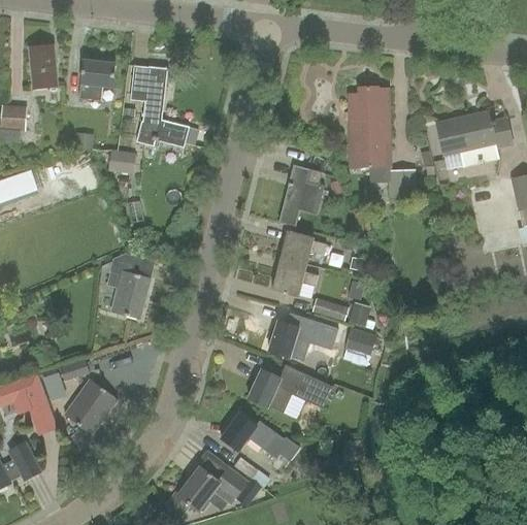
[(32,88),(58,86),(54,42),(28,44),(32,88)]
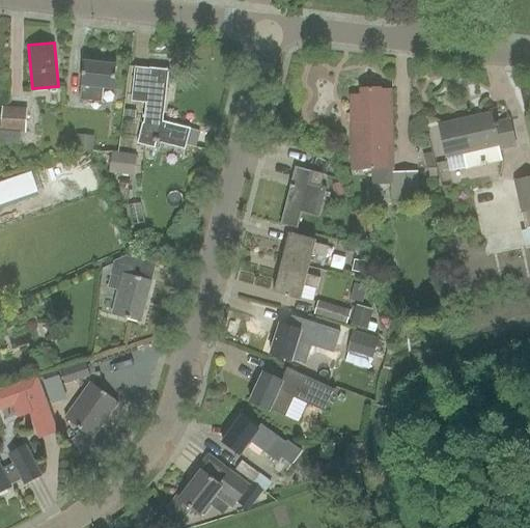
[(113,86),(116,61),(83,58),(79,96),(102,100),(104,85),(113,86)]
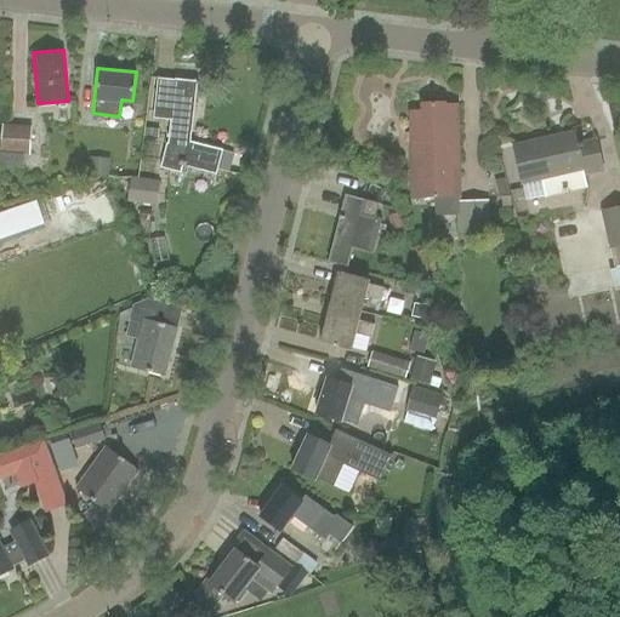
[(217,171),(223,148),(191,140),(197,79),(175,76),(175,78),(158,75),(154,115),(171,116),(169,141),(166,140),(160,165),(182,170),(182,163),(217,171)]
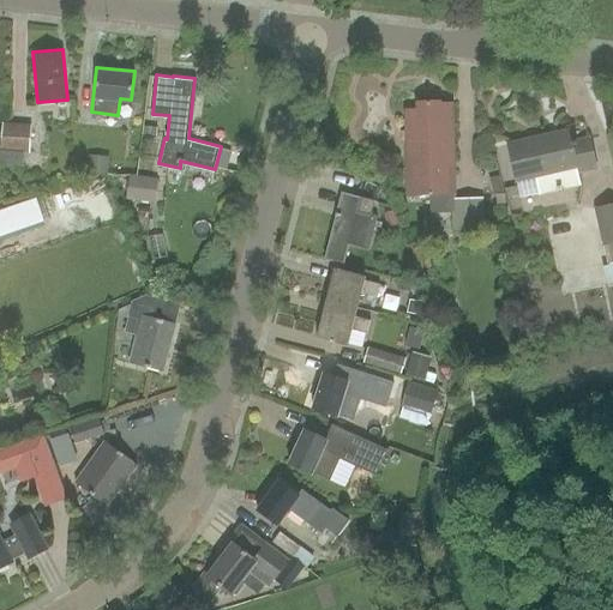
[(454,198),(452,103),(440,103),(439,101),(414,102),(414,108),(404,109),(407,195),(430,194),(431,213),(454,212),(454,231),(484,230),(484,198),(454,198)]
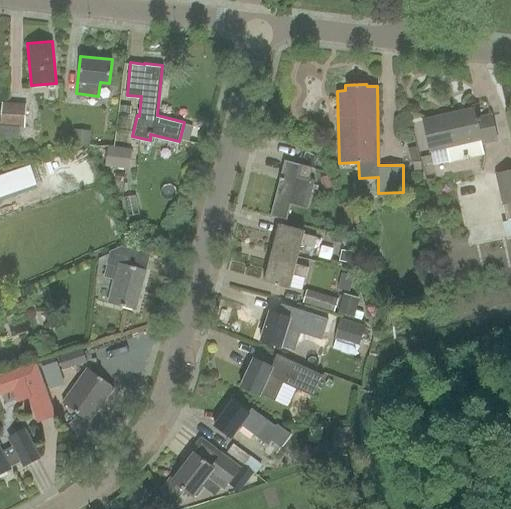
[(24,128),(26,104),(2,102),(0,125),(0,136),(19,138),(19,128),(24,128)]
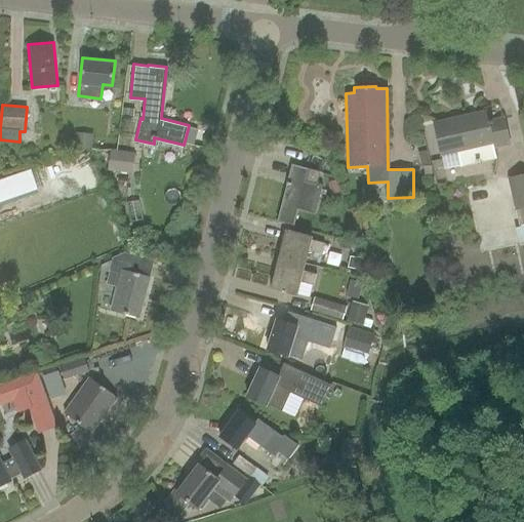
[(436,123),(442,153),(458,150),(462,164),(493,157),(491,147),(508,143),(502,119),(488,122),(486,112),(436,123)]
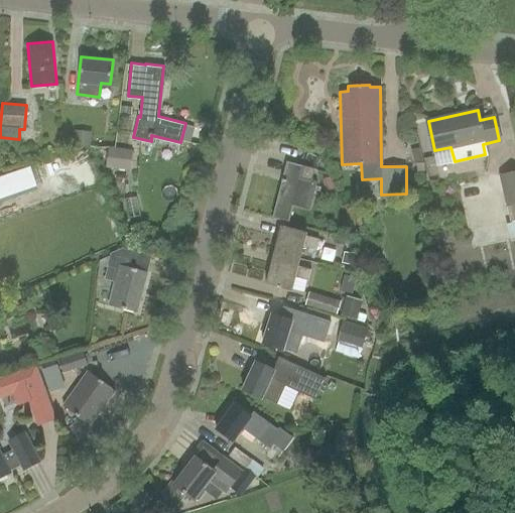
[(128,169),(131,148),(109,146),(107,167),(128,169)]
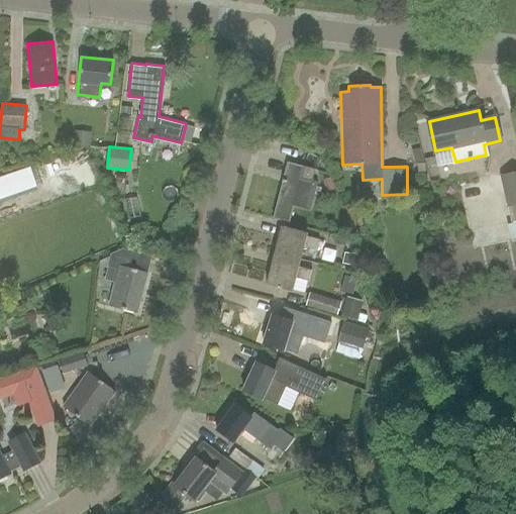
[(309,210),(317,181),(312,180),(315,169),(288,162),(273,218),(289,222),(293,206),(309,210)]
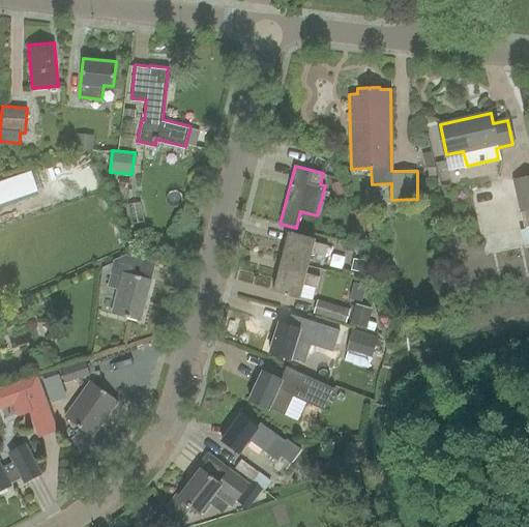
[(528,173),(512,178),(523,225),(528,223),(528,173)]
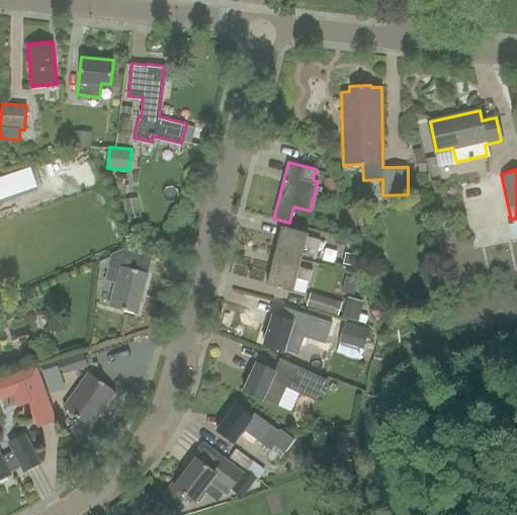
[(274,256),(300,262),(305,246),(318,250),(320,240),(308,237),(308,233),(282,227),(274,256)]
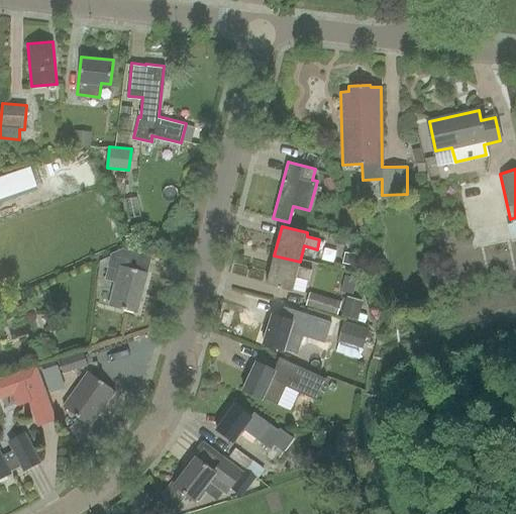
[(151,254),(132,249),(123,247),(111,251),(104,278),(115,281),(112,290),(116,291),(113,305),(137,311),(151,254)]
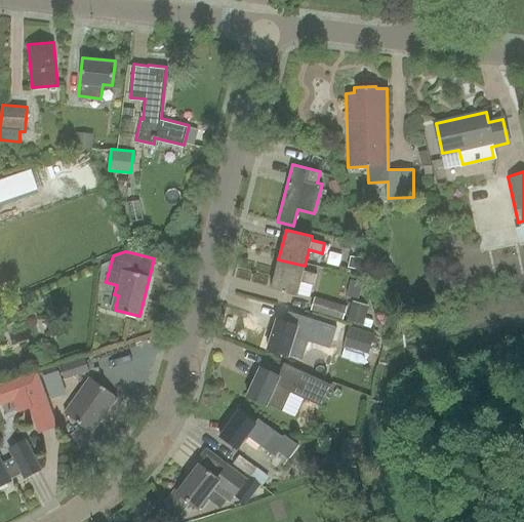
[(304,270),(305,266),(278,259),(271,289),(296,295),(297,293),(307,295),(310,284),(314,285),(317,274),(304,270)]
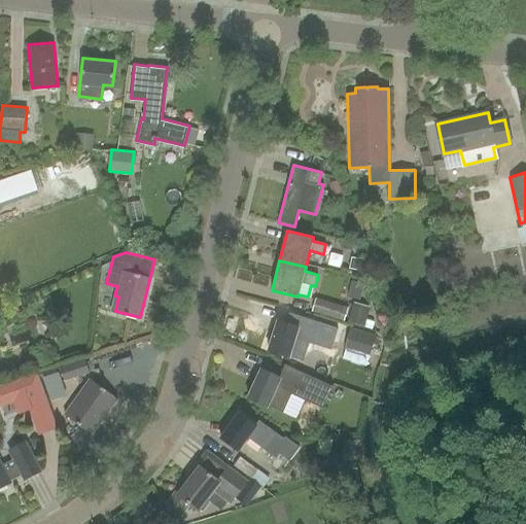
[(348,306),(316,297),(312,310),(344,319),(348,306)]
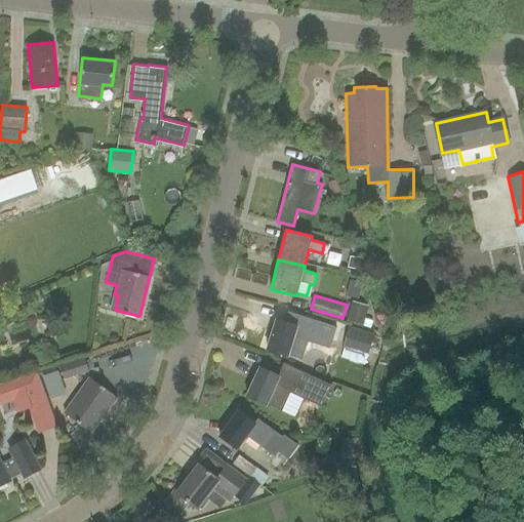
[(373,319),(364,316),(368,304),(351,299),(346,319),(348,319),(348,320),(370,327),(373,319)]
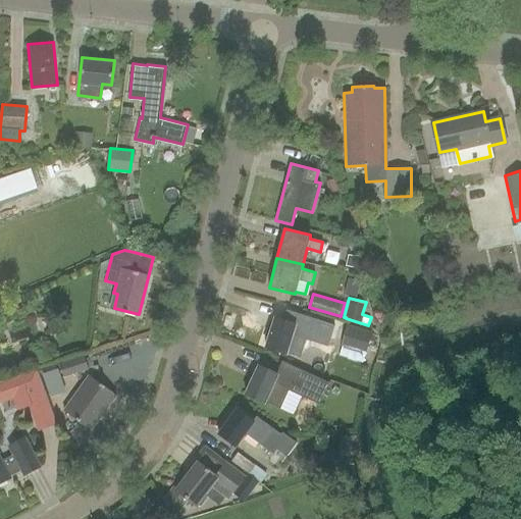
[(319,319),(278,306),(265,347),(288,354),(288,353),(300,357),(306,338),(319,343),(323,330),(316,328),(319,319)]
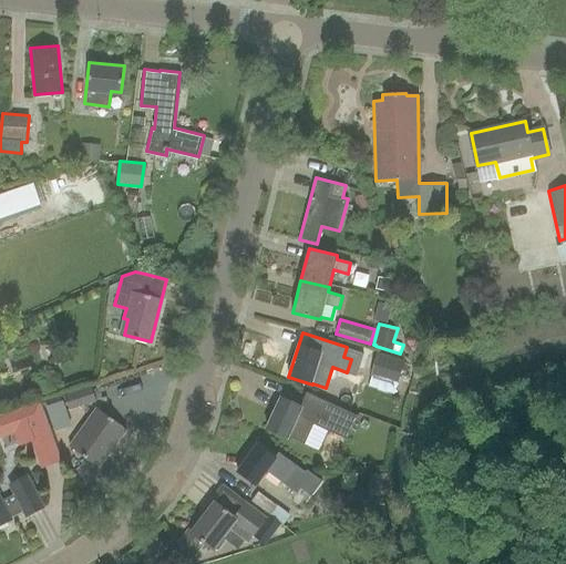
[(395,382),(403,361),(378,352),(371,375),(395,382)]
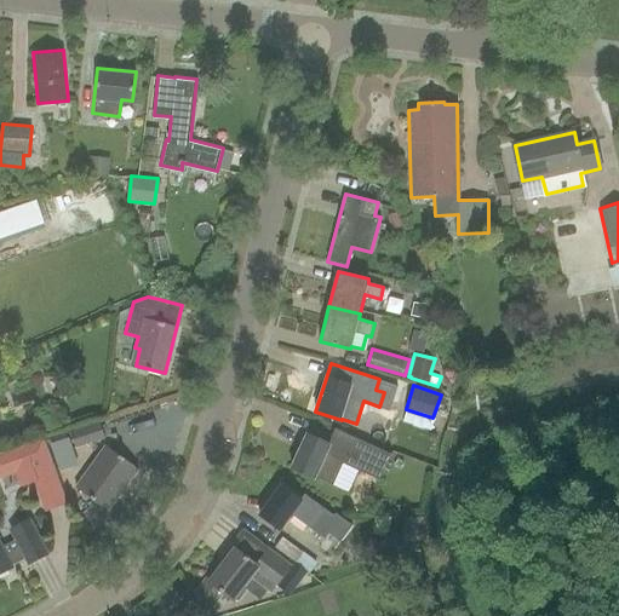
[(75,444),(104,436),(99,421),(70,430),(75,444)]
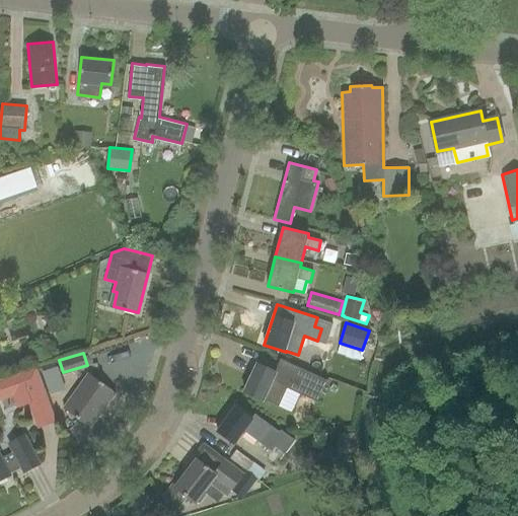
[(287,386),(305,395),(315,374),(282,359),(276,372),(256,363),(243,391),(264,400),(264,399),(278,406),(287,386)]
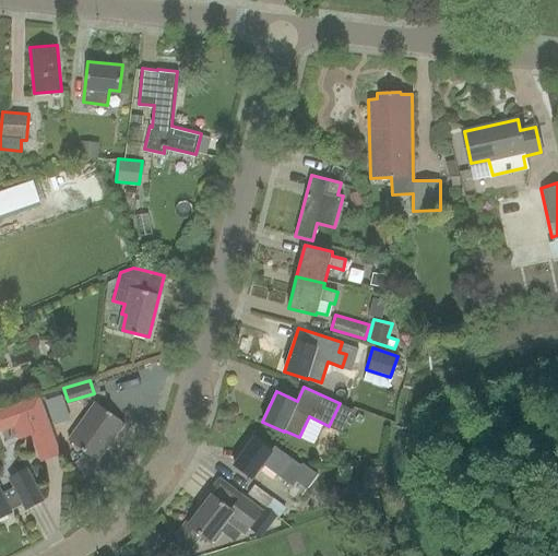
[(36,393),(0,406),(0,427),(12,423),(16,436),(30,430),(39,457),(58,450),(36,393)]
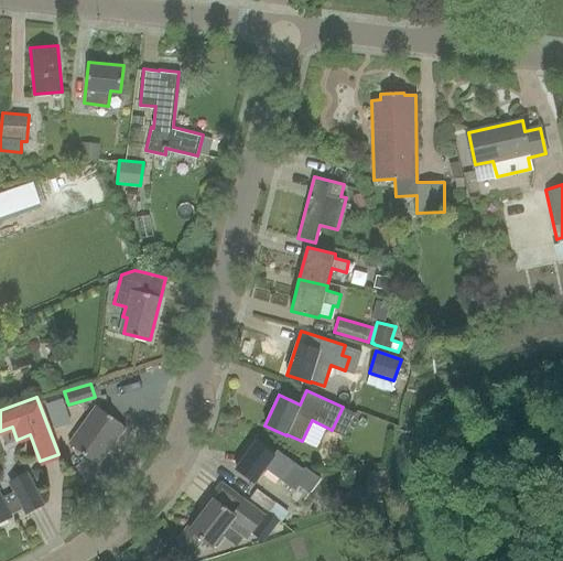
[(98,463),(126,425),(96,403),(68,441),(98,463)]
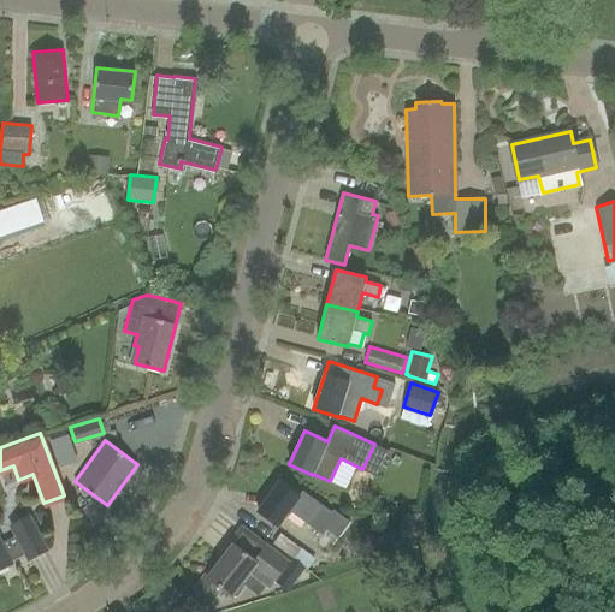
[(302,491),(299,495),(279,481),(256,511),(277,527),(290,511),(315,530),(329,511),(302,491)]
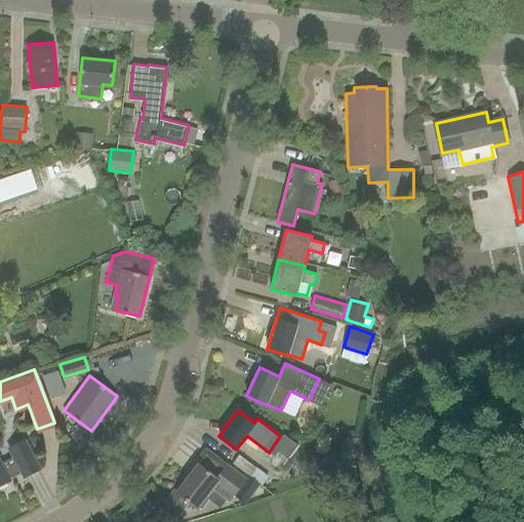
[(340,449),(361,448),(360,437),(339,438),(340,449)]
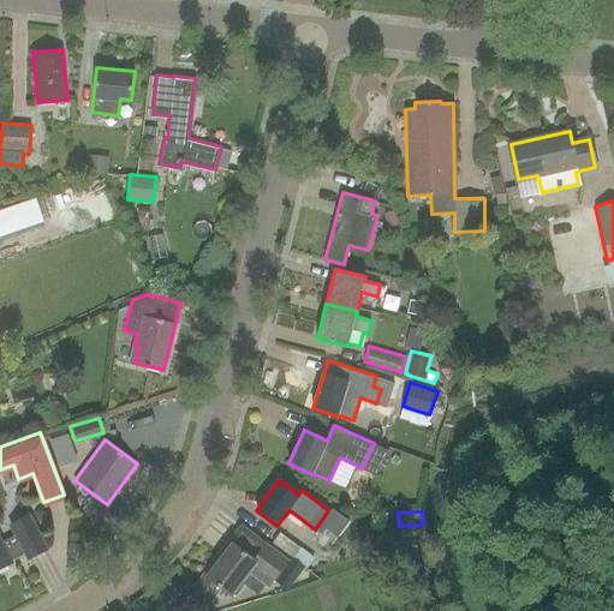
[(28,556),(46,546),(28,513),(11,522),(16,533),(1,540),(0,538),(0,567),(11,561),(9,556),(24,547),(28,556)]
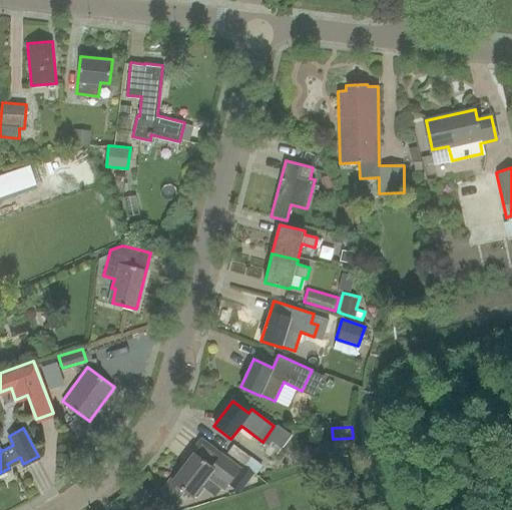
[(230,486),(242,470),(208,444),(201,453),(200,452),(197,456),(193,453),(173,480),(170,478),(161,490),(176,501),(184,490),(193,497),(208,477),(226,491),(230,486)]
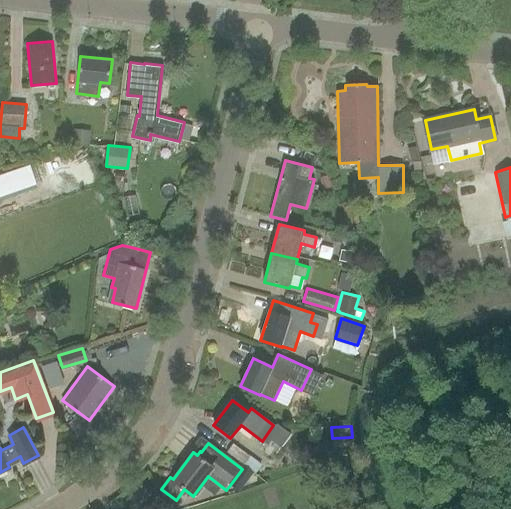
[(245,465),(256,474),(263,465),(234,443),(227,452),(245,465)]
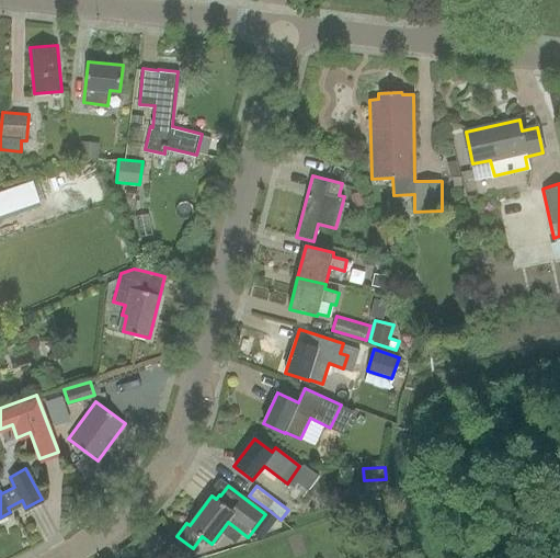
[(295,530),(281,520),(269,510),(265,514),(252,532),(263,539),(295,530)]
